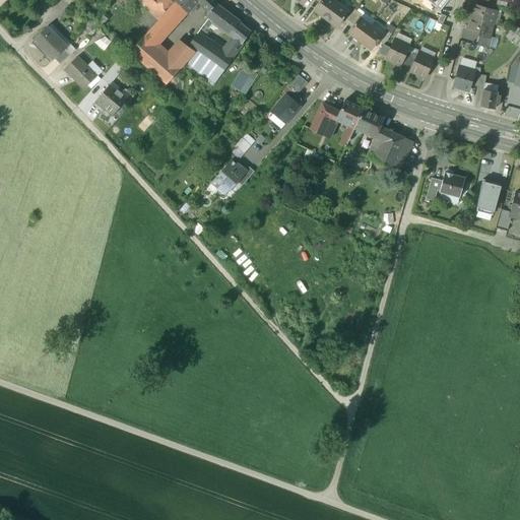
[(144,0),(149,4),(145,8),(147,9),(155,0),(144,0)]
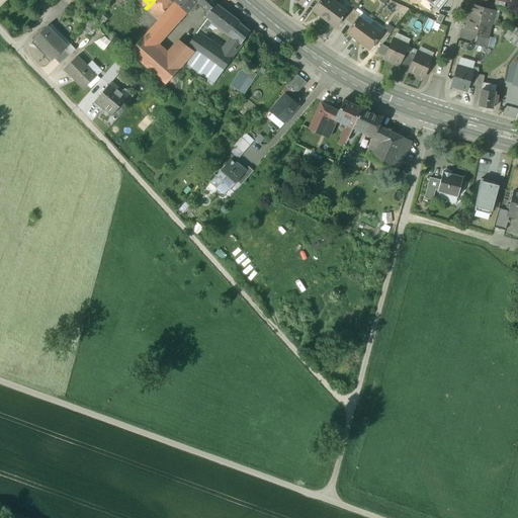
[(166,3),(162,0),(155,0),(147,9),(158,19),(169,6),(166,3)]
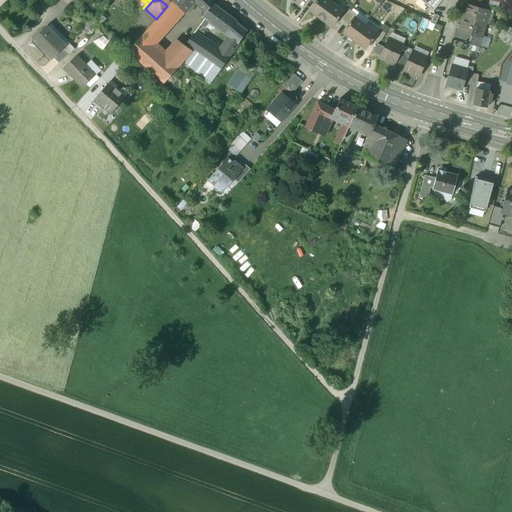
[(211,0),(173,0),(173,1),(183,11),(186,13),(196,1),(208,11),(213,3),(214,2),(211,0)]
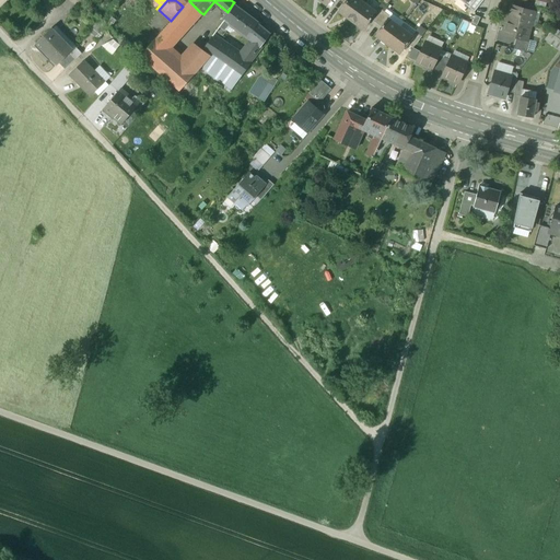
[(346,0),(345,2),(338,11),(351,20),(363,3),(359,0),(346,0)]
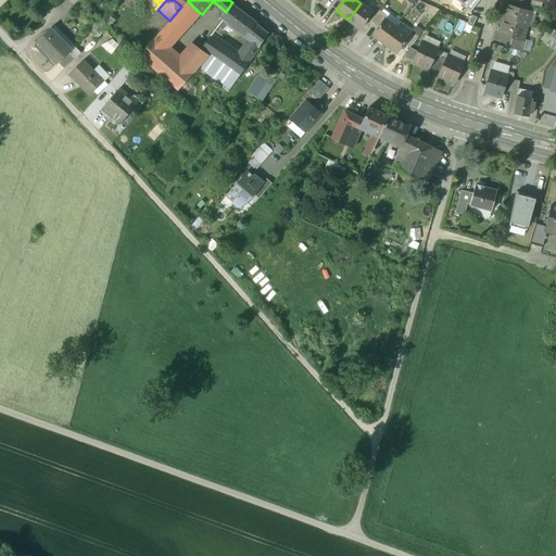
[(455,0),(470,12),(479,2),(476,0),(455,0)]
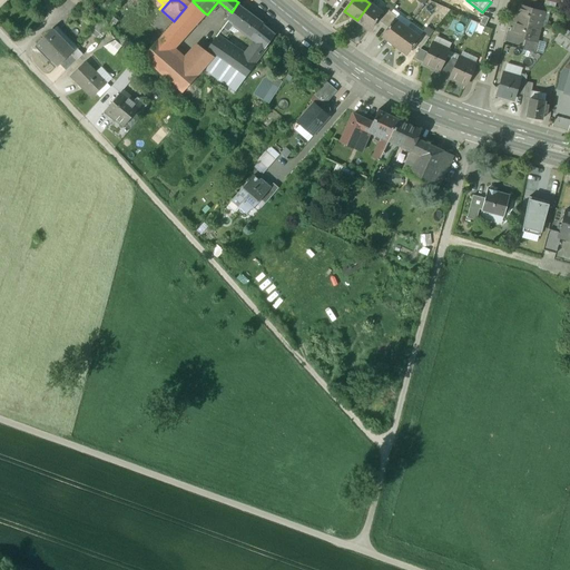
[(193,1),(158,40),(170,50),(204,12),(193,1)]
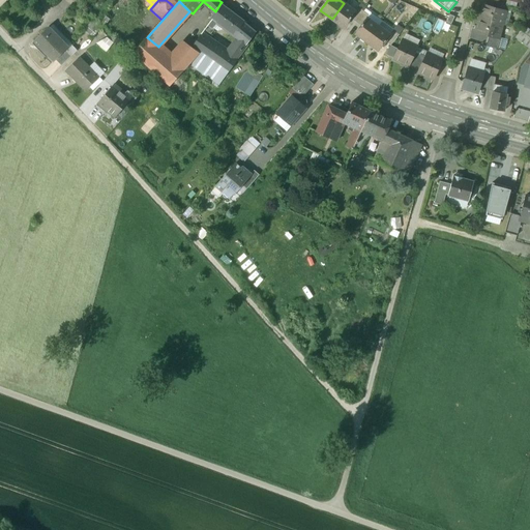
[(215,11),(212,17),(213,18),(240,38),(249,27),(243,22),(243,21),(221,3),(215,11)]
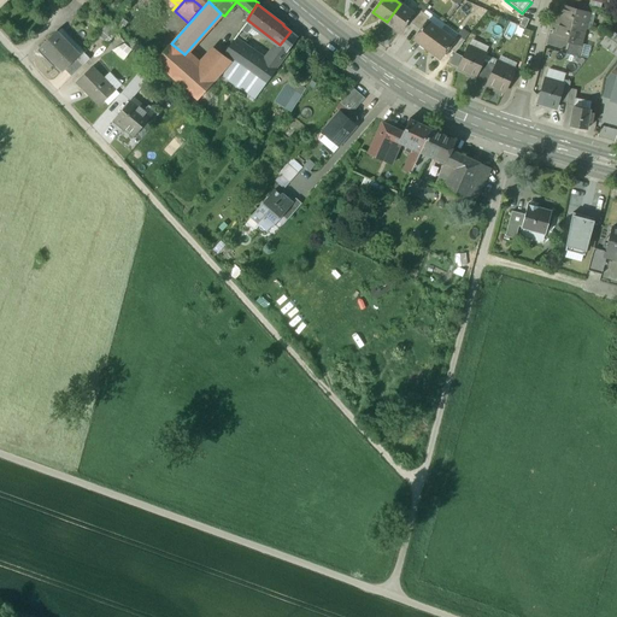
[(413,13),(400,4),(387,22),(400,33),(409,21),(413,13)]
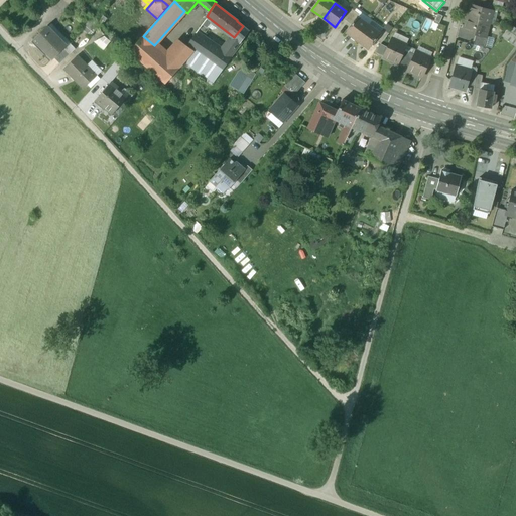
[(497,6),(486,3),(484,9),(492,11),(492,12),(495,13),(497,6)]
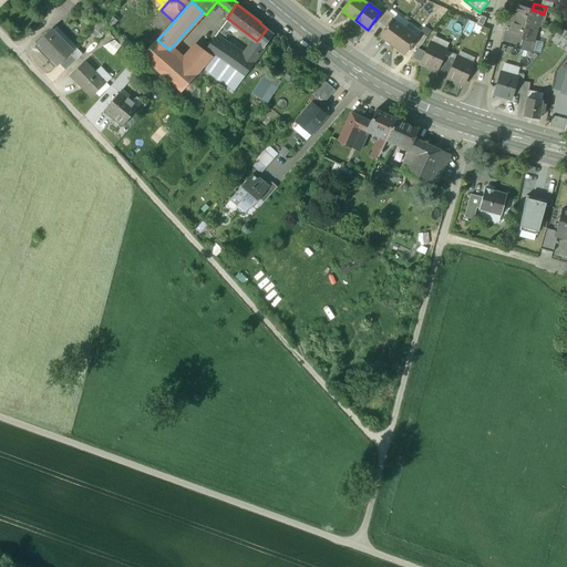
[(532,10),(517,6),(514,21),(537,27),(540,13),(540,12),(532,10)]
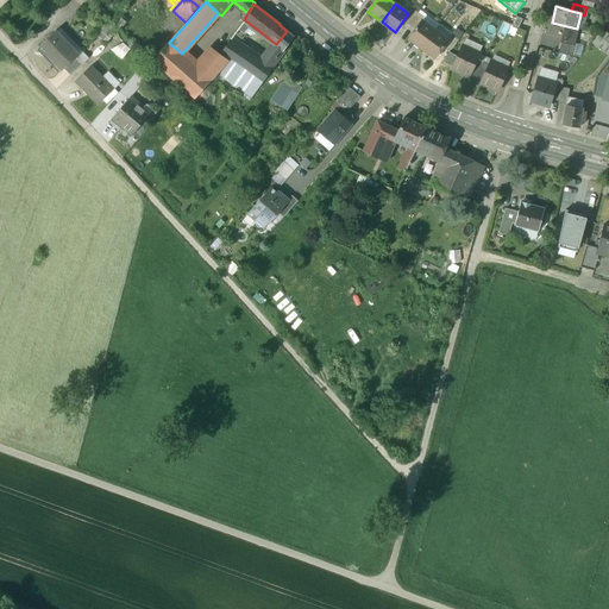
[(412,8),(408,13),(403,20),(409,25),(418,13),(412,8)]
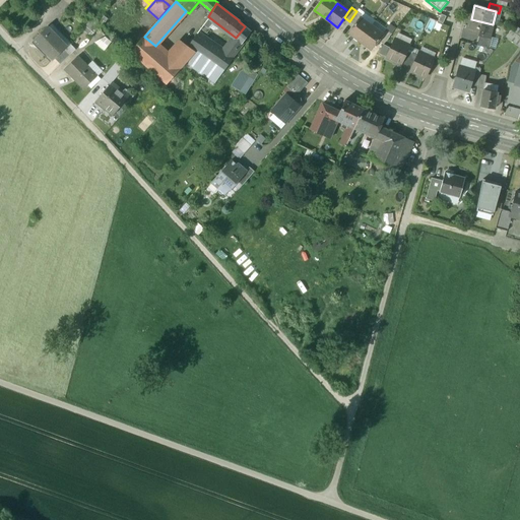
[(356,11),(349,21),(354,25),(361,17),(363,15),(356,11)]
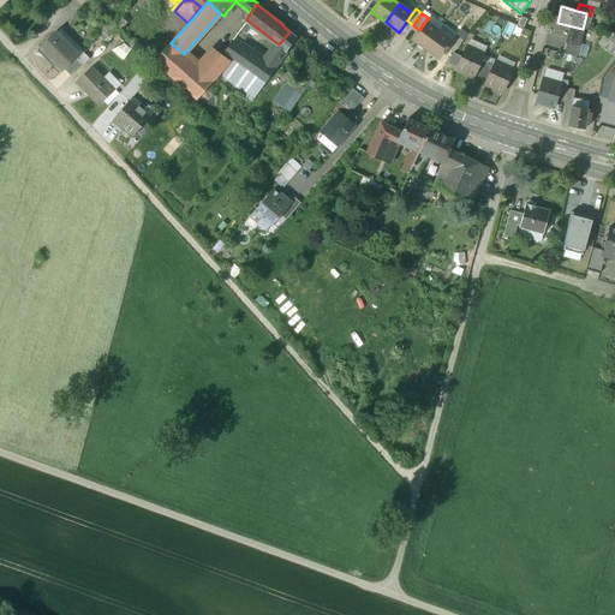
[(419,30),(413,39),(427,48),(440,31),(427,21),(419,30)]
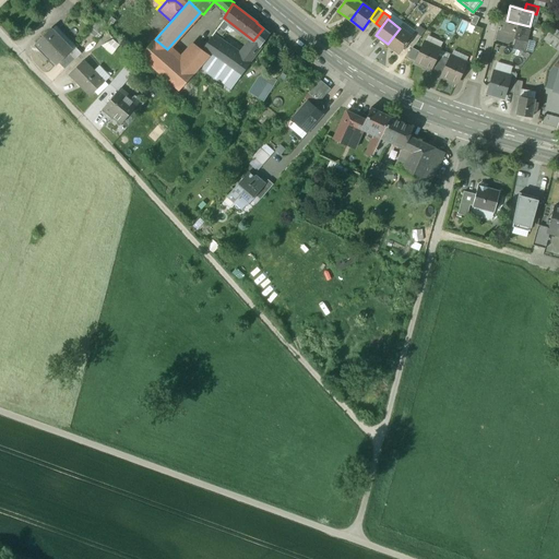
[(530,26),(507,21),(502,34),(516,38),(525,40),(526,39),(530,26)]
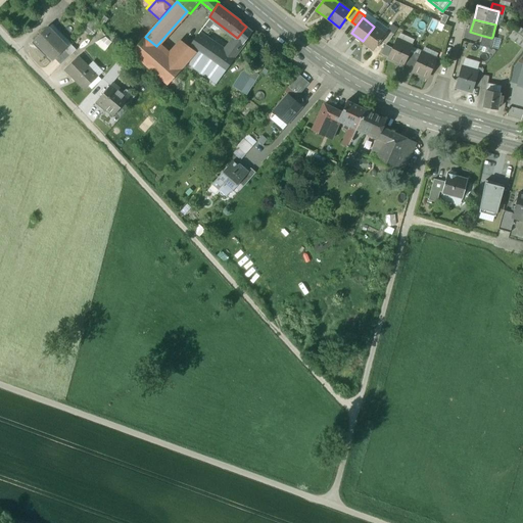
[(206,24),(199,34),(204,38),(211,28),(206,24)]
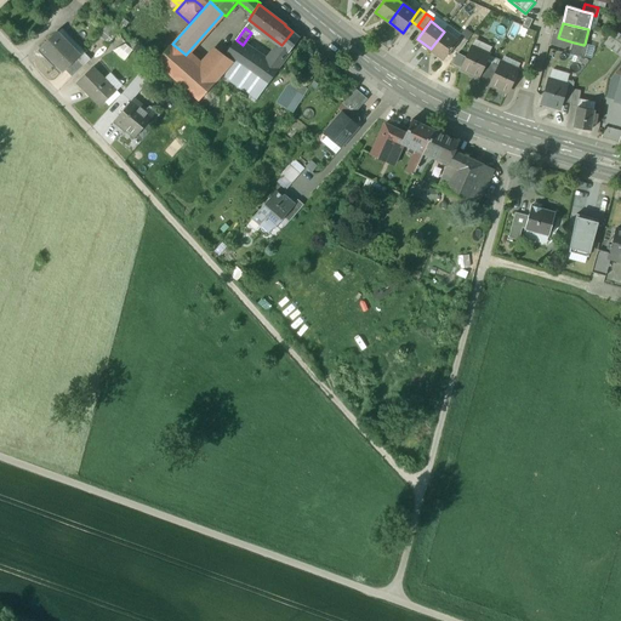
[(281,45),(268,63),(269,72),(272,74),(298,38),(292,32),(281,45)]
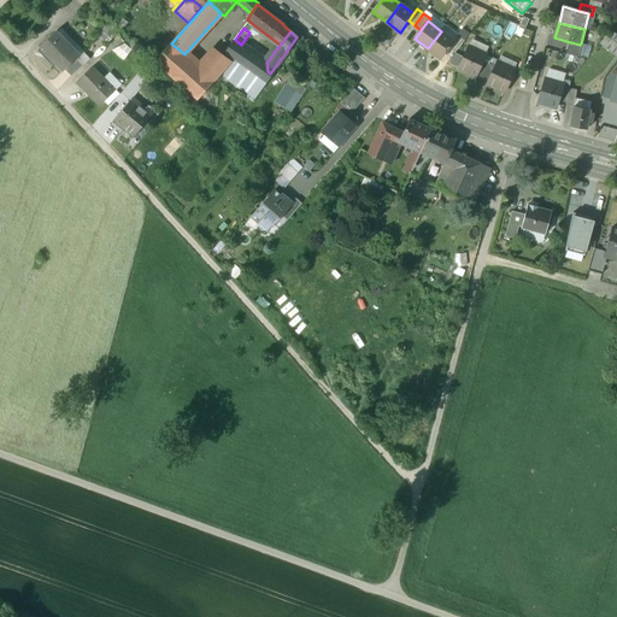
[(454,41),(441,31),(428,48),(441,58),(448,47),(454,41)]
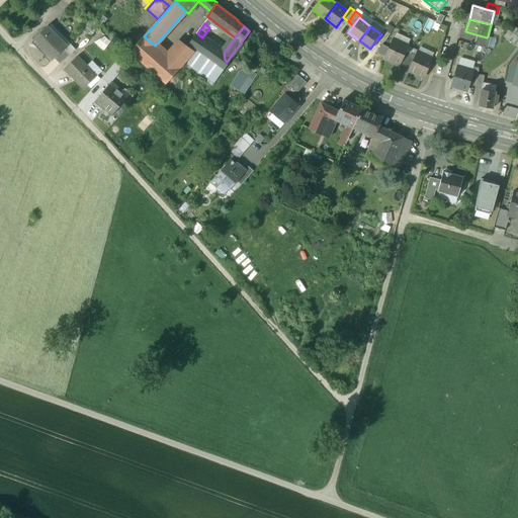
[(58,37),(48,27),(34,39),(54,60),(67,48),(58,37)]
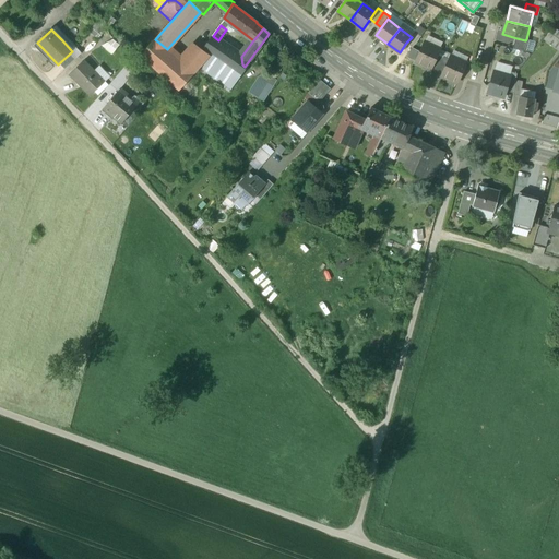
[(558,49),(558,31),(556,30),(552,35),(548,33),(543,40),(558,49)]
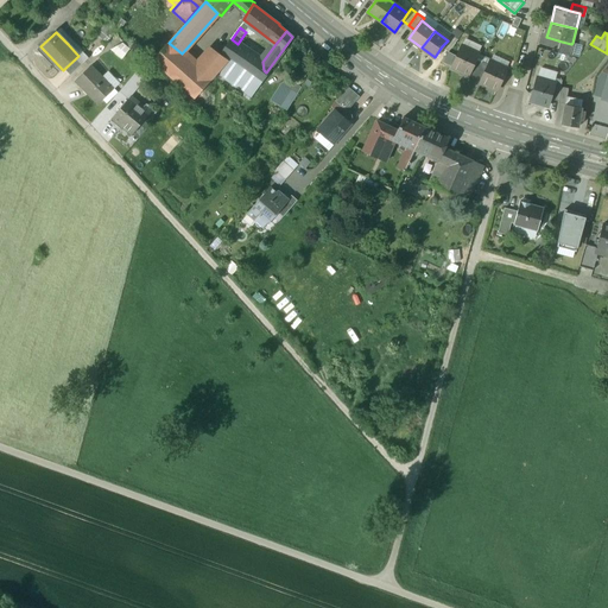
[(448,40),(442,46),(449,51),(457,39),(451,35),(448,40)]
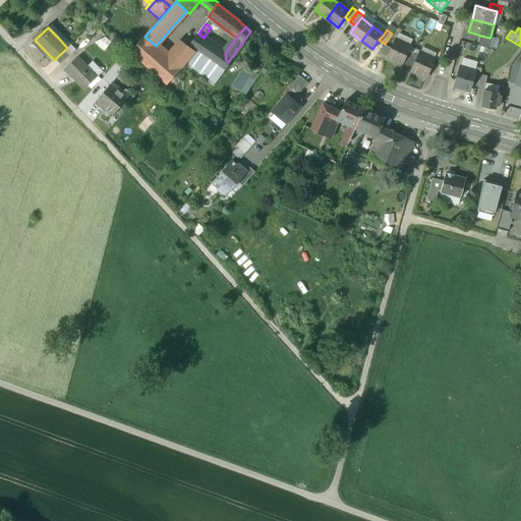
[(204,38),(198,34),(189,46),(196,52),(188,62),(193,66),(213,79),(226,60),(225,53),(204,38)]
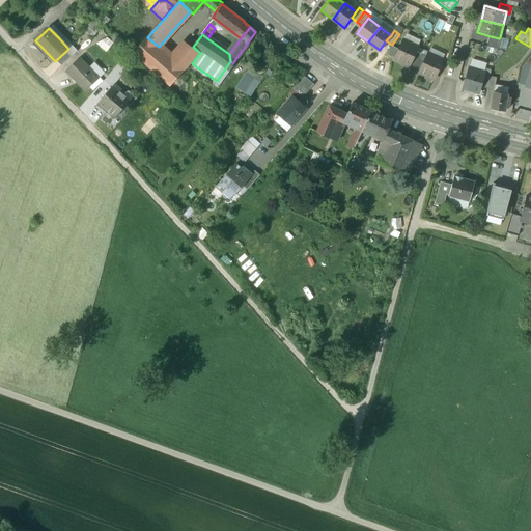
[(108,51),(114,43),(106,35),(99,45),(108,51)]
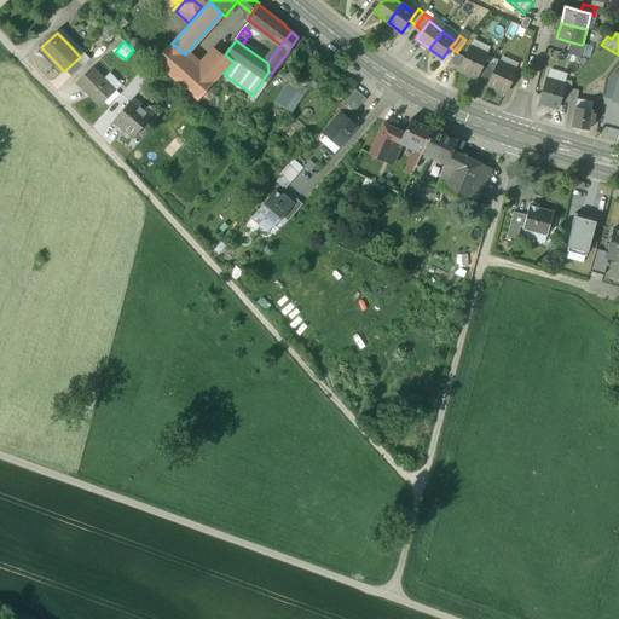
[(582,45),(572,42),(568,55),(582,58),(585,45),(583,44),(582,45)]
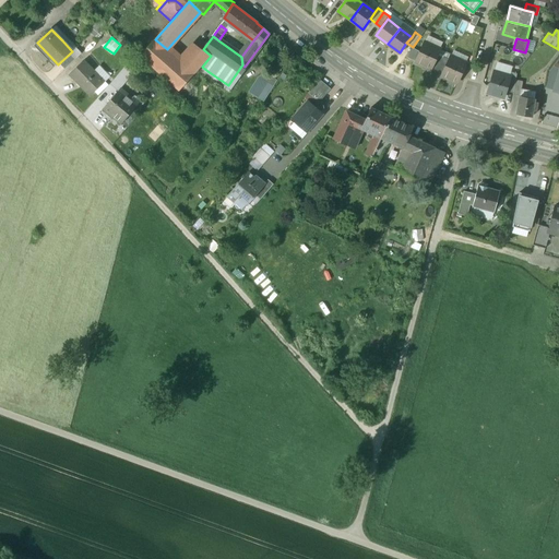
[(167,49),(155,39),(141,55),(180,91),(194,74),(180,61),(167,49)]
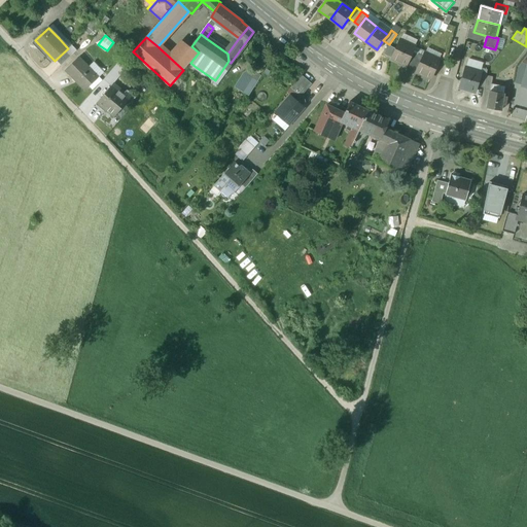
[(415,45),(400,39),(392,59),(407,65),(412,51),(415,45)]
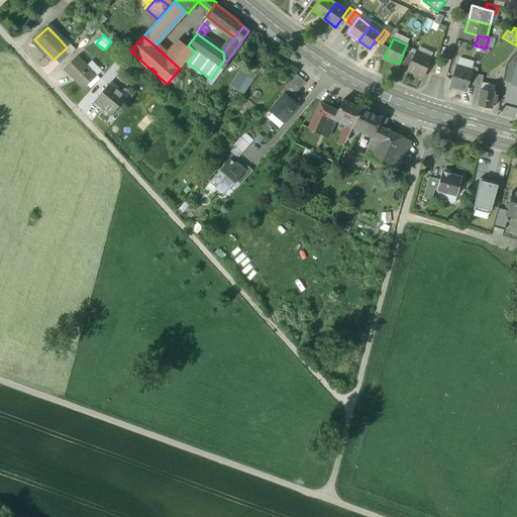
[(185,49),(178,43),(167,57),(180,69),(181,69),(183,66),(187,62),(195,52),(188,45),(185,49)]
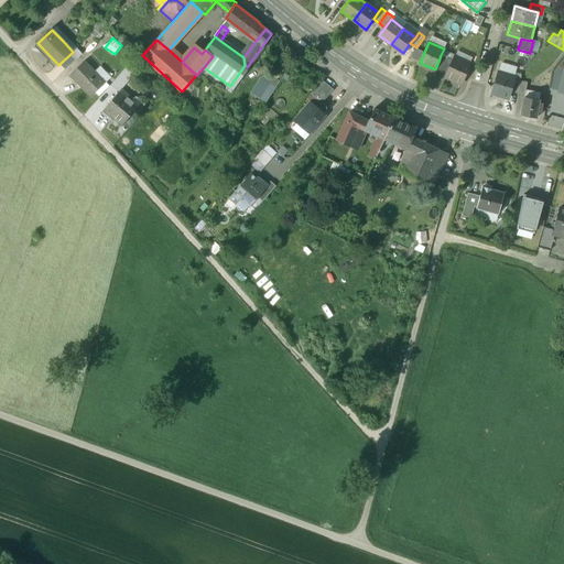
[(447,57),(441,55),(435,68),(441,72),(447,57)]
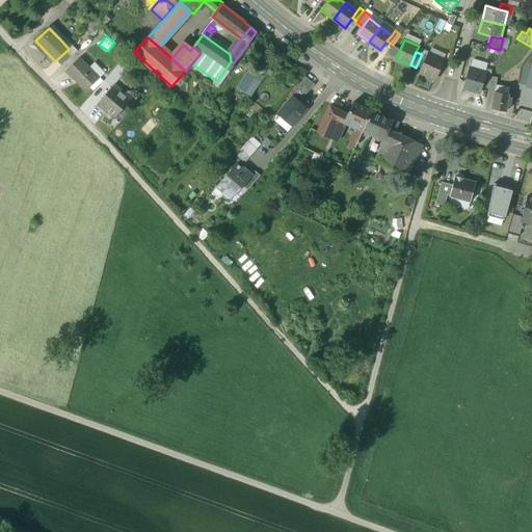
[(443,59),(429,53),(427,57),(421,70),(421,72),(434,78),(443,59)]
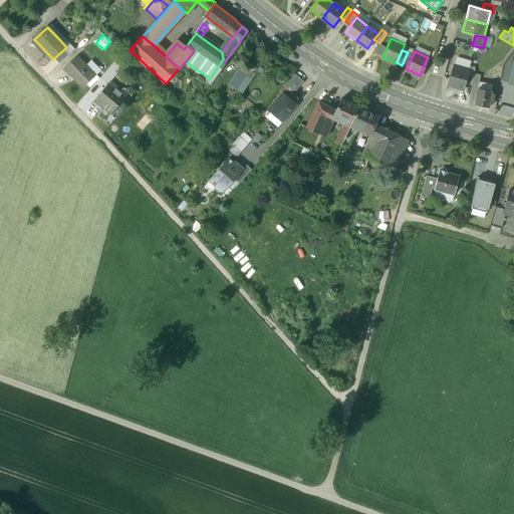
[(408,52),(402,65),(407,67),(413,55),(408,52)]
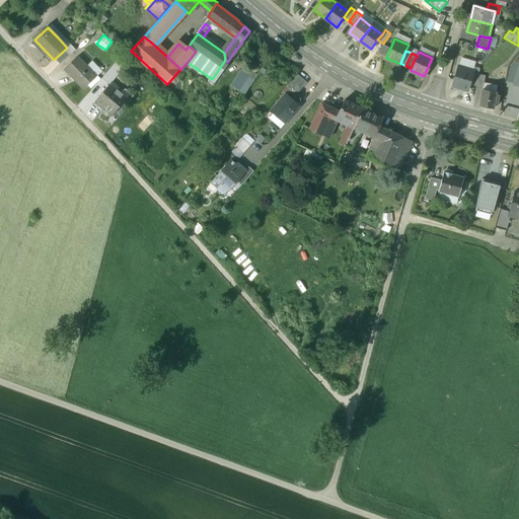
[(88,67),(77,56),(65,69),(84,88),(97,76),(88,67)]
